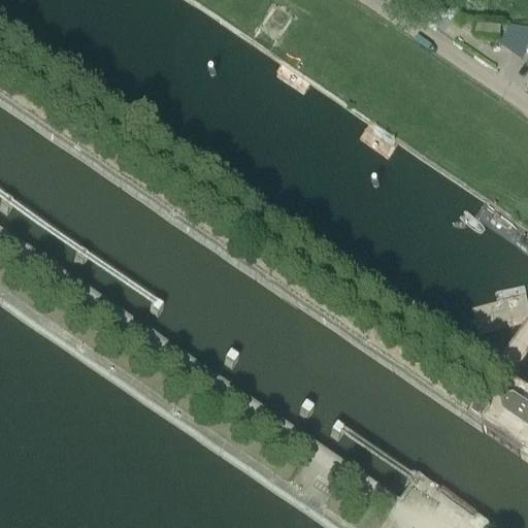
[(0,201),(1,202),(7,207),(9,207),(12,201),(12,199),(5,195),(4,196),(0,201)]
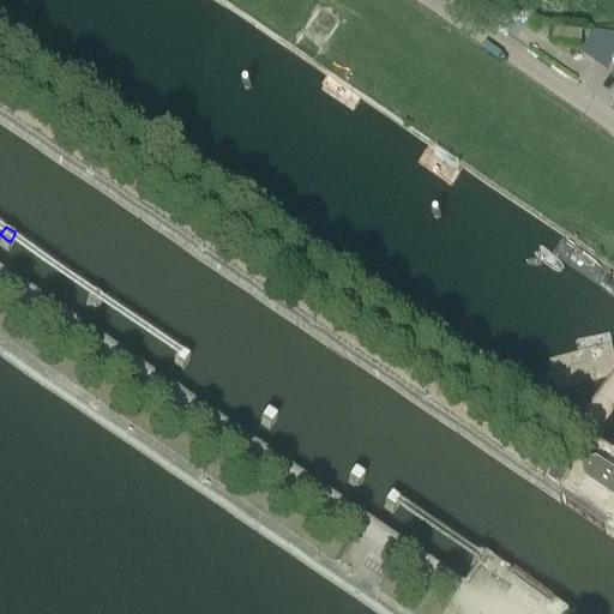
[(89,294),(89,295),(96,301),(98,301),(103,294),(102,292),(95,287),(92,288),(89,294)]
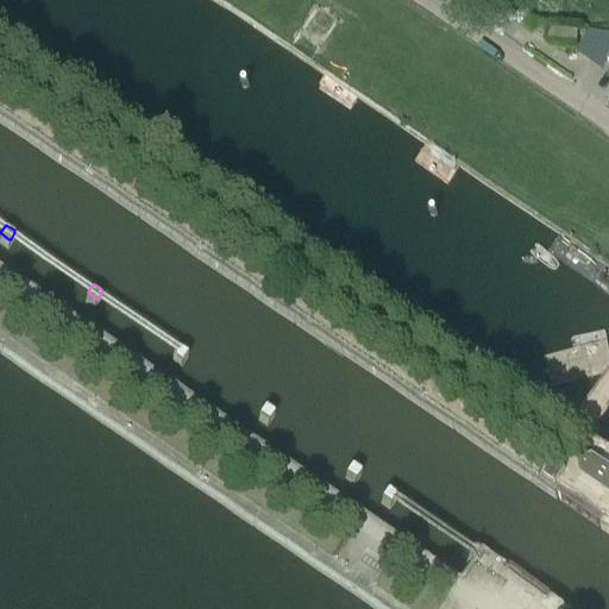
[(174,350),(175,351),(182,357),(184,357),(188,350),(188,347),(180,343),(179,344),(174,350)]
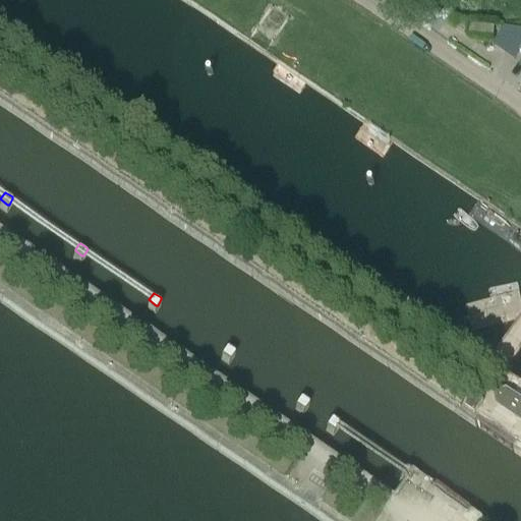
[(223,349),(223,351),(229,355),(231,355),(235,349),(234,347),(228,343),(226,344),(223,349)]
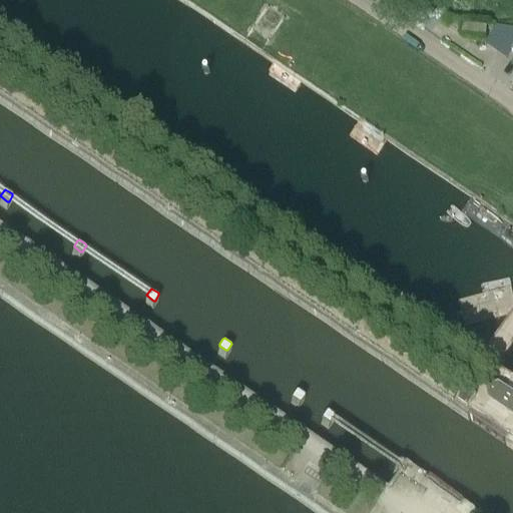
[(293,393),(293,395),(299,400),(301,400),(305,394),(304,392),(298,388),(297,389),(293,393)]
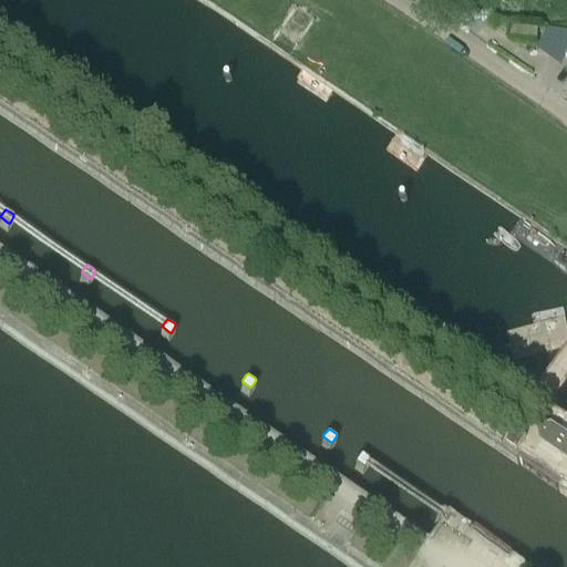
[(566,435),(564,433),(547,437),(550,453),(558,457),(566,455),(566,435)]
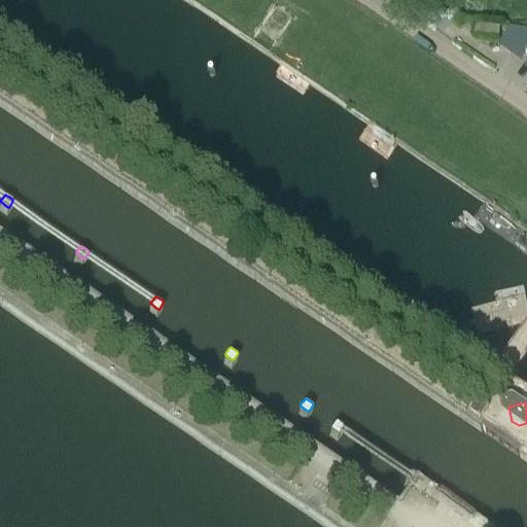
[(331,425),(332,427),(339,432),(341,431),(344,426),(344,423),(337,420),(336,421),(331,425)]
